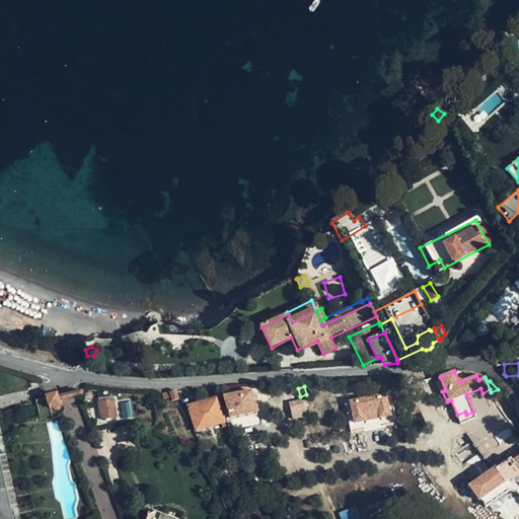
[(466,394),(468,398),(483,393),(480,388),(466,394)]
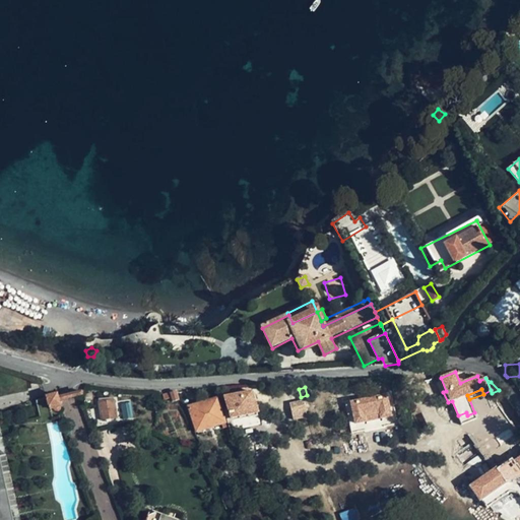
[(172,401),(179,399),(176,391),(164,395),(165,399),(171,397),(172,401)]
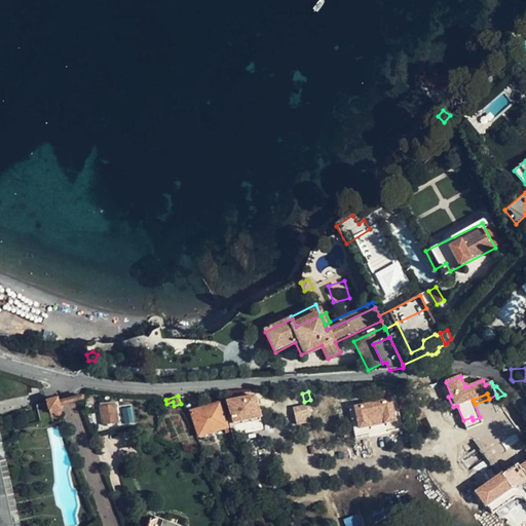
[(254,396),(227,404),(228,409),(230,409),(235,424),(261,417),(254,396)]
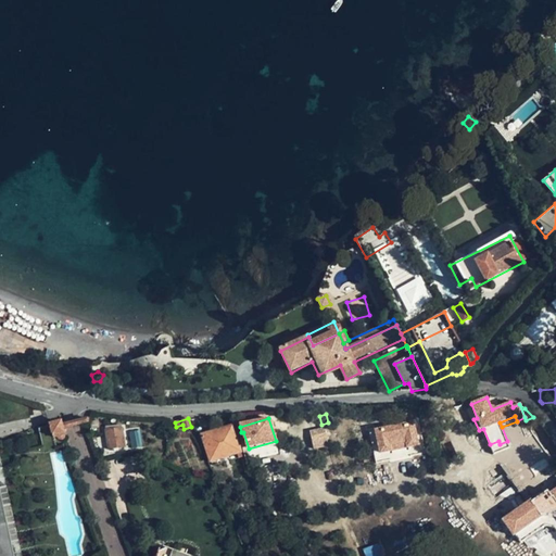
[(328,422),(321,425),(323,428),(325,436),(340,431),(338,420),(328,422)]
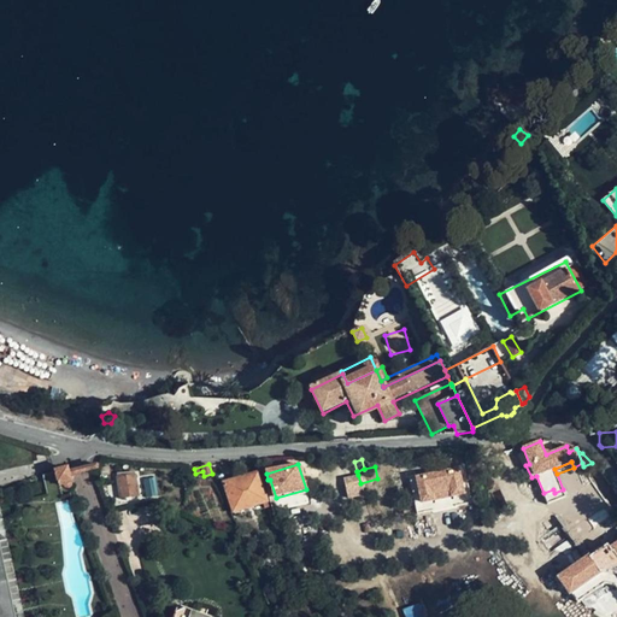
[(71,488),(71,483),(70,479),(95,472),(94,468),(69,474),(68,469),(54,472),(54,474),(41,477),(45,491),(64,486),(66,488),(69,489),(71,488)]
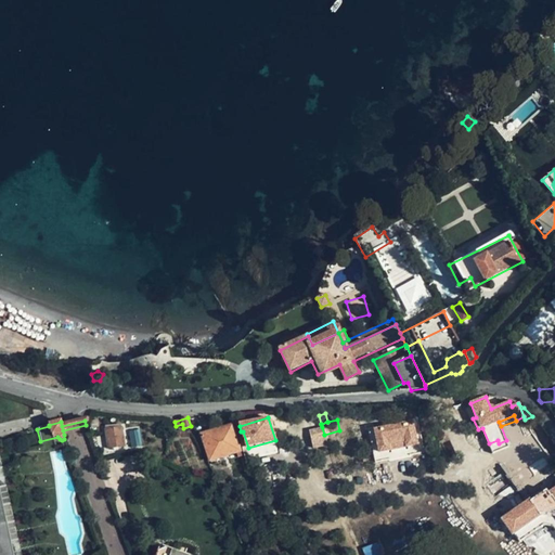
[(374,430),(376,438),(379,452),(416,443),(412,422),(374,430)]
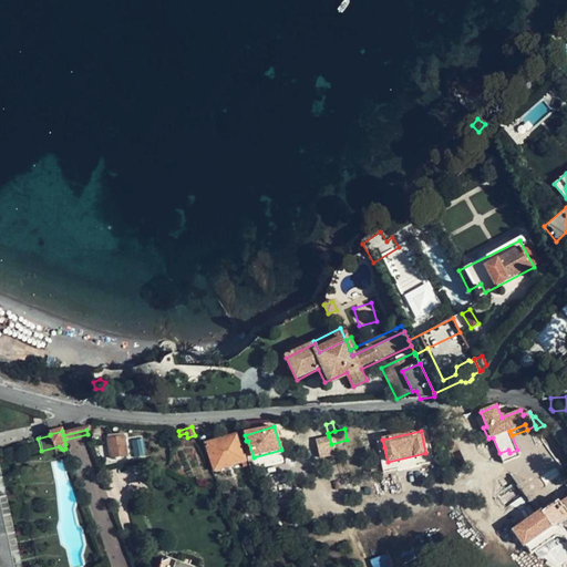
[(247,466),(236,434),(206,444),(214,471),(240,462),(243,467),(247,466)]
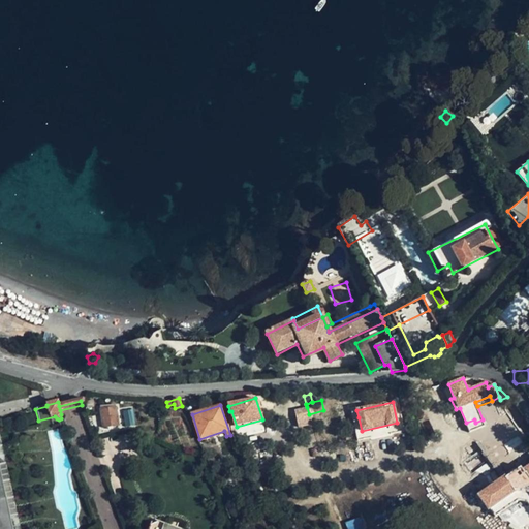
[(117,407),(101,409),(103,427),(120,425),(117,407)]
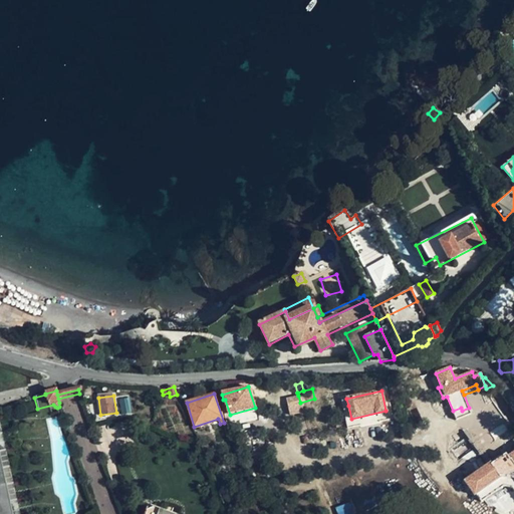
[(300,403),(298,396),(285,399),(289,415),(302,412),(300,403)]
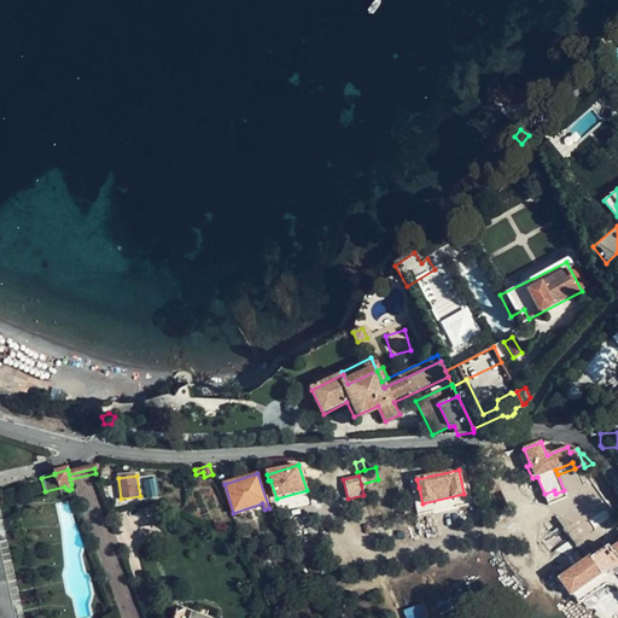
[(155,477),(143,479),(146,499),(158,496),(155,477)]
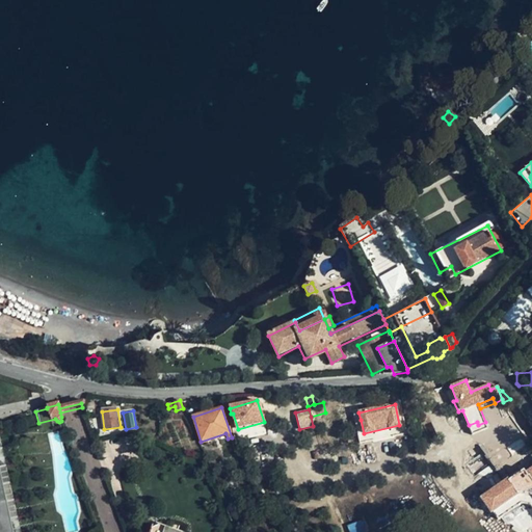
[(361,420),(354,421),(358,437),(364,436),(364,433),(361,420)]
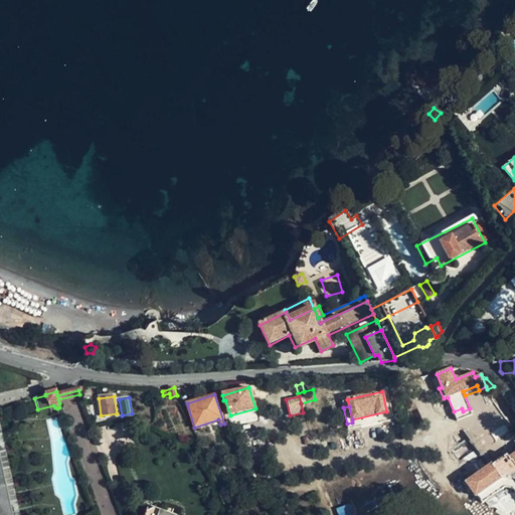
[(331,409),(316,412),(318,418),(332,415),(331,409)]
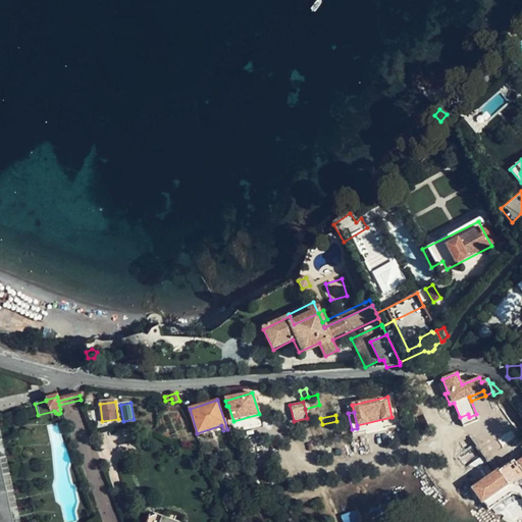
[(35,417),(15,422),(17,432),(38,428),(35,417)]
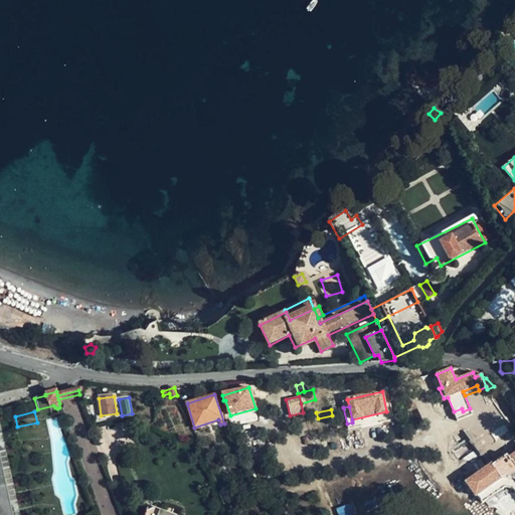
[(207,445),(202,447),(205,454),(210,452),(207,445)]
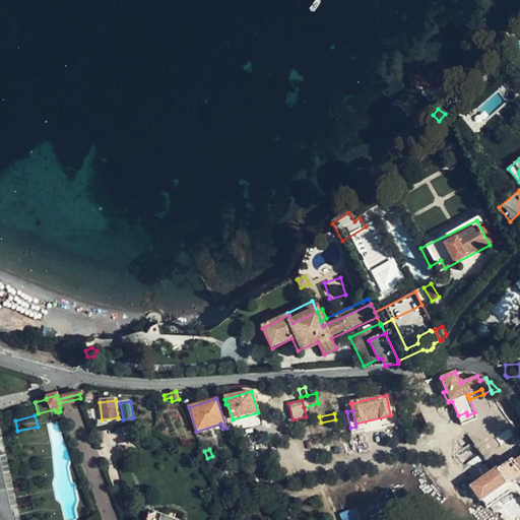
[(5,456),(0,457),(0,474),(9,473),(5,456)]
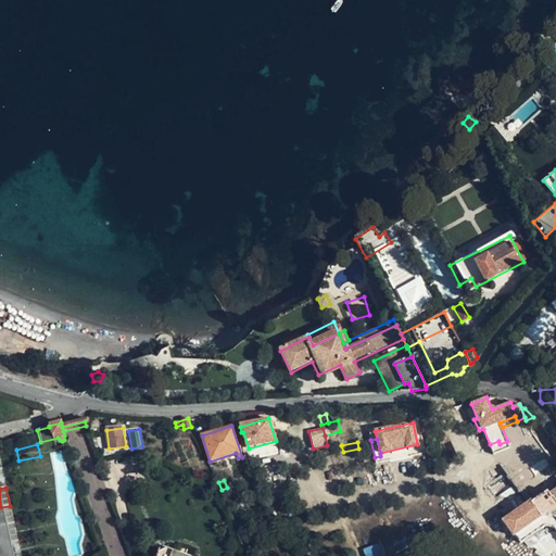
[(323,495),(325,502),(335,500),(332,493),(323,495)]
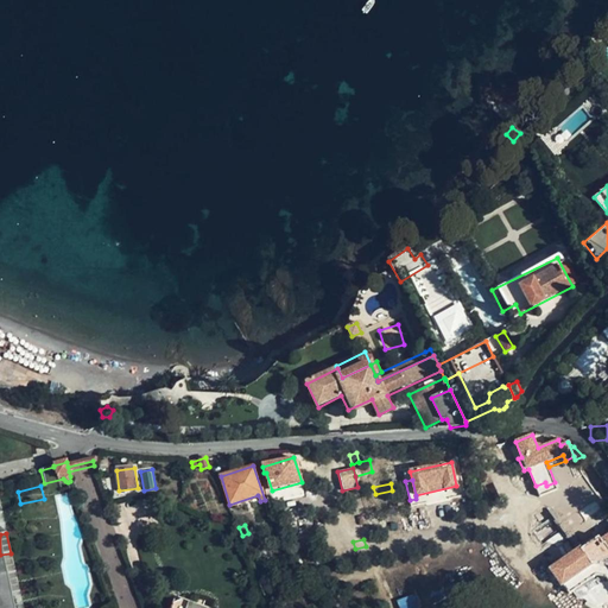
[(578,546),(546,569),(559,587),(591,564),(578,546)]
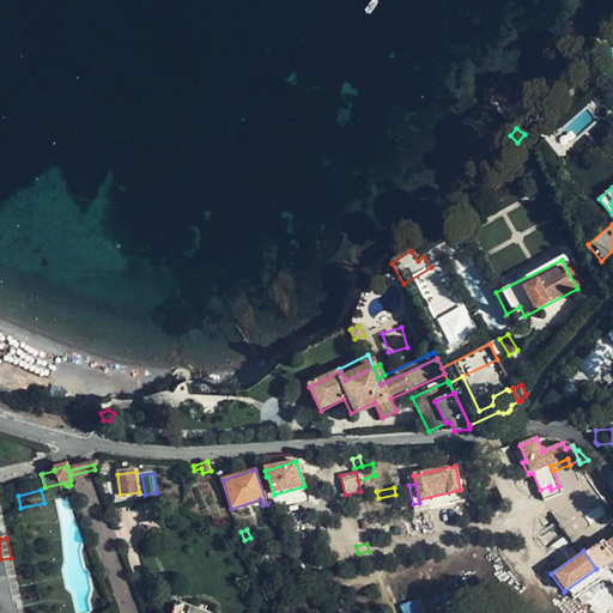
[(0,568),(2,580),(16,577),(11,558),(0,559),(0,568)]
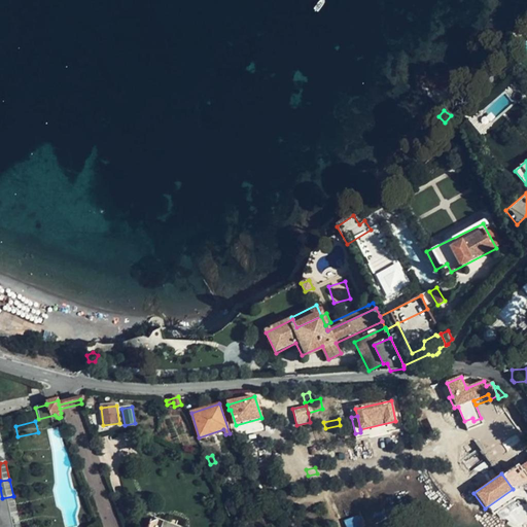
[(0,526),(8,526),(6,516),(2,498),(0,488),(0,526)]
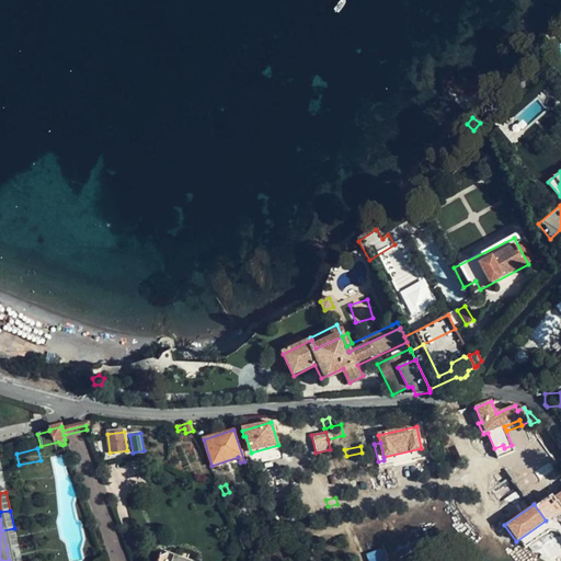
[(7,549),(19,547),(14,528),(2,530),(7,549)]
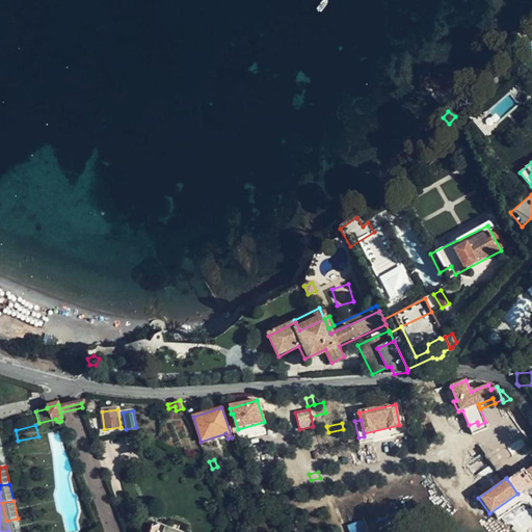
[(8,531),(20,531),(18,519),(6,521),(8,531)]
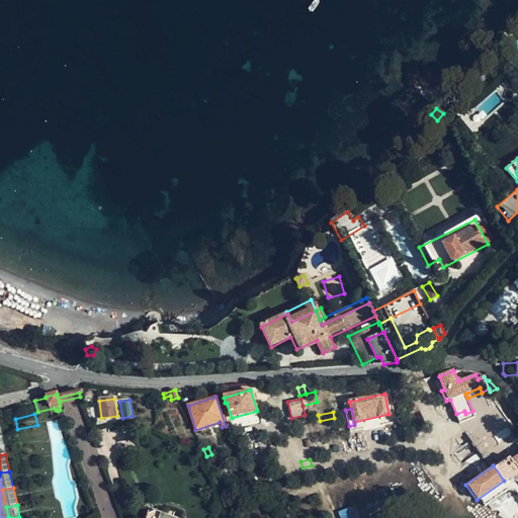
[(340,510),(341,517),(353,517),(356,517),(353,506),(340,510)]
